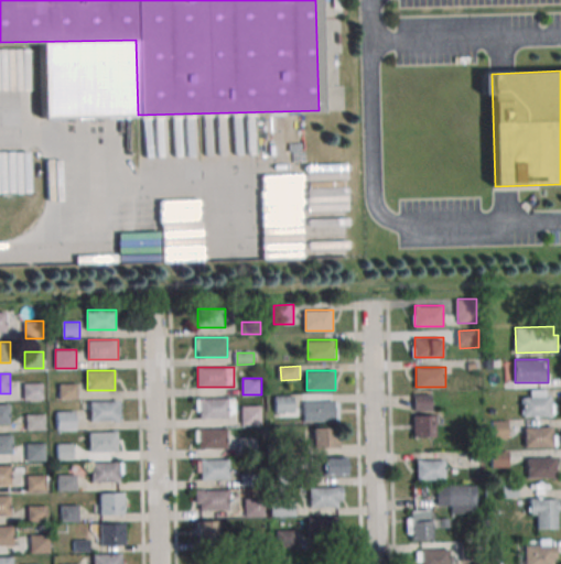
[(43,383),(24,383),(24,400),(43,400),(43,383)]
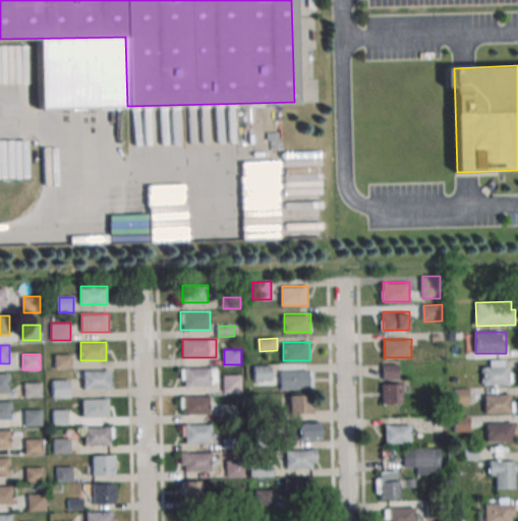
[(71,368),(71,354),(56,354),(56,368),(71,368)]
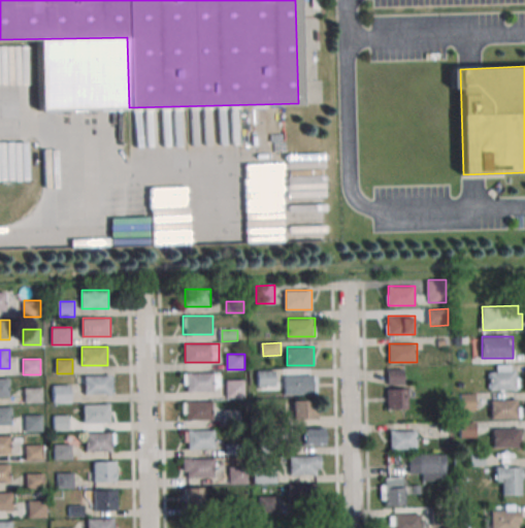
[(518,370),(514,370),(514,365),(499,365),(499,371),(490,371),(490,389),(518,389),(518,370)]
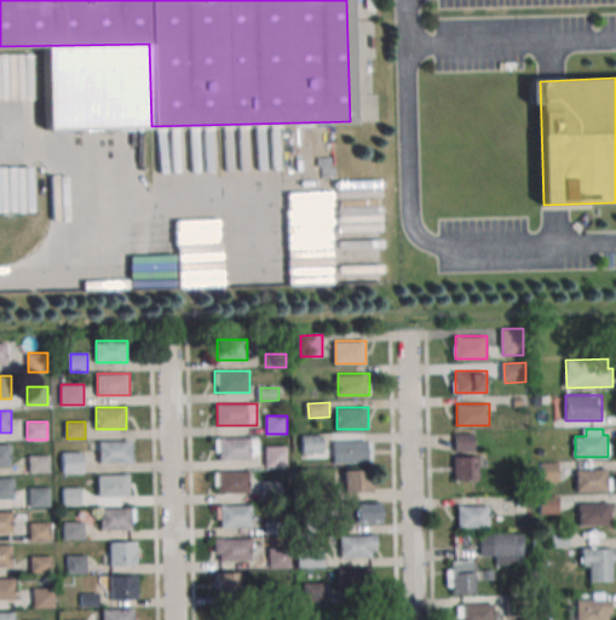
[(477,434),(459,434),(459,452),(477,452),(477,434)]
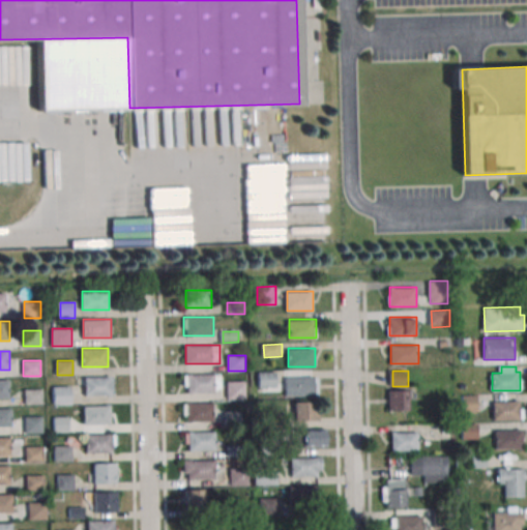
[(276,372),(260,372),(260,386),(276,386),(276,372)]
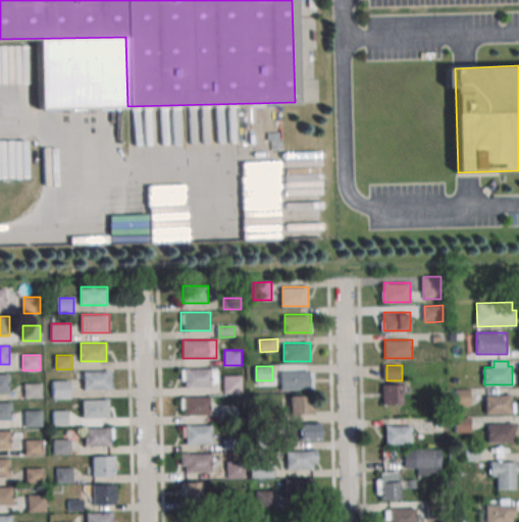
[(218,368),(183,368),(183,385),(218,385),(218,368)]
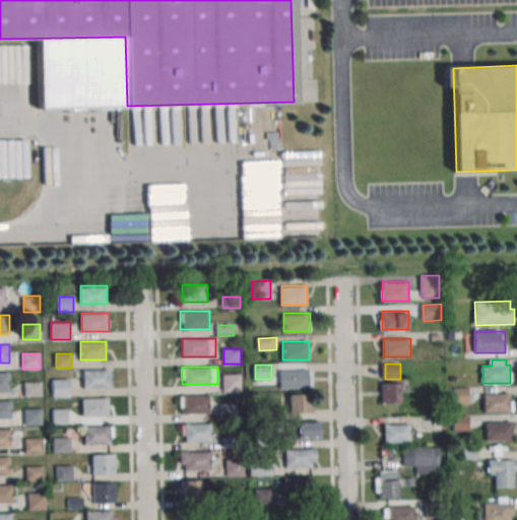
[(110,370),(84,370),(84,388),(110,388),(110,370)]
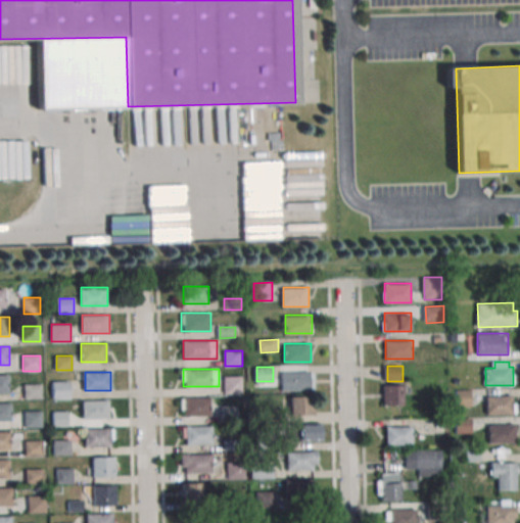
[(312,372),(283,372),(283,390),(312,390),(312,372)]
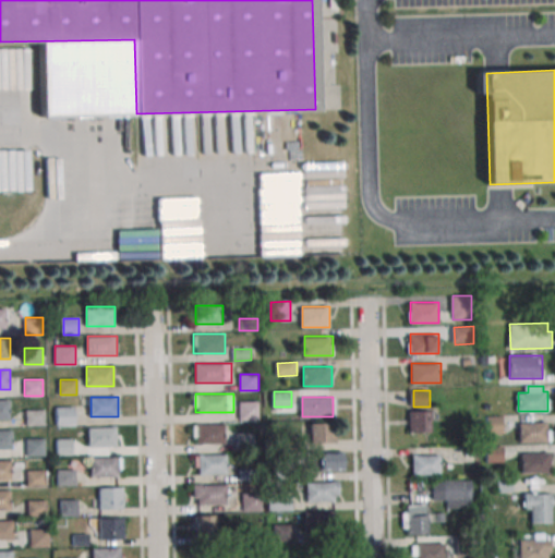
[(0,420),(11,420),(11,400),(0,400),(0,420)]
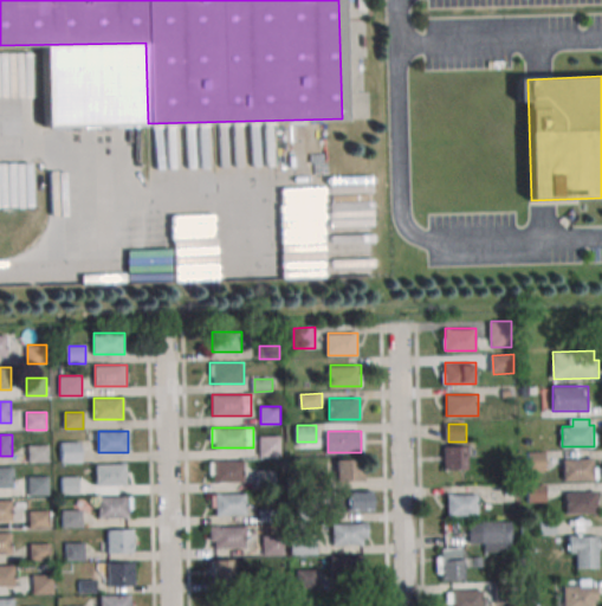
[(260,436),(260,456),(280,455),(280,436),(260,436)]
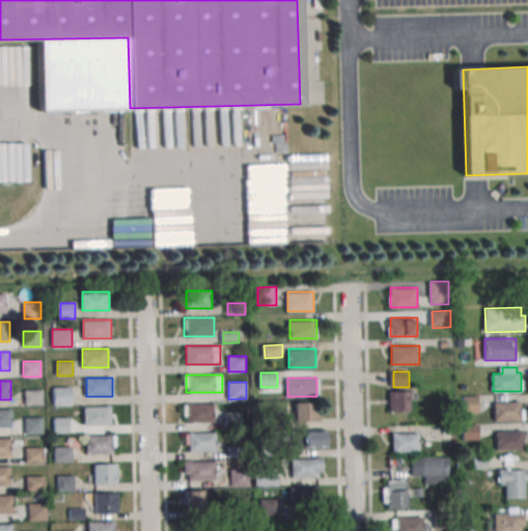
[(55,406),(72,406),(72,387),(55,387),(55,406)]
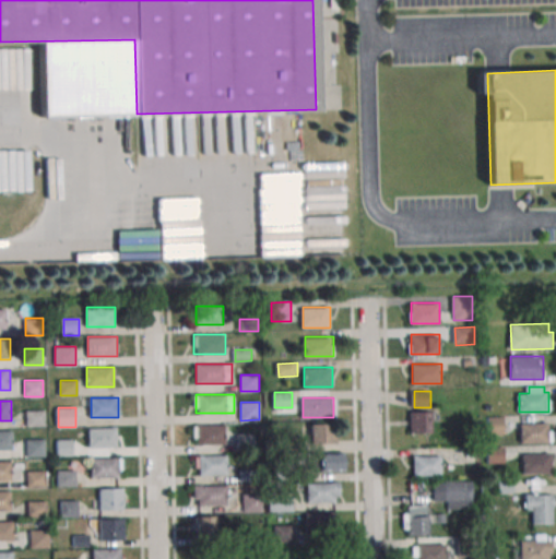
[(46,409),(27,409),(27,426),(46,426),(46,409)]
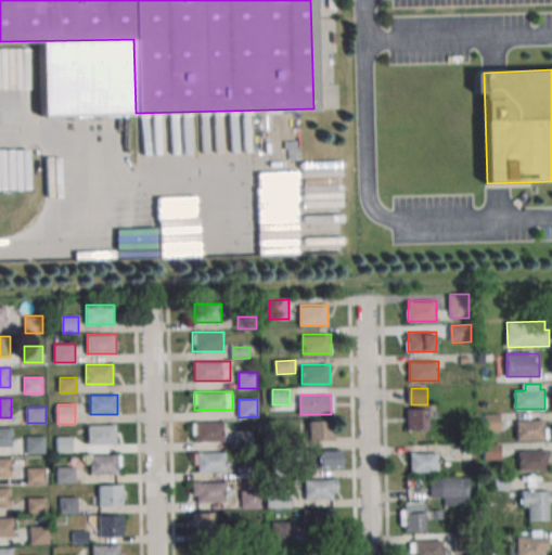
[(408,429),(429,429),(429,408),(408,408),(408,429)]
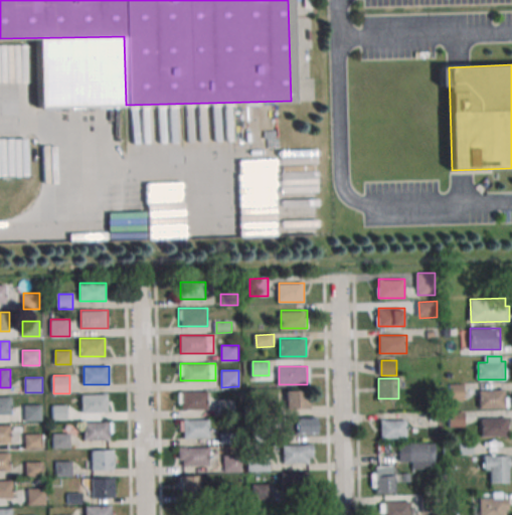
[(451,399),(465,399),(465,384),(451,384),(451,399)]
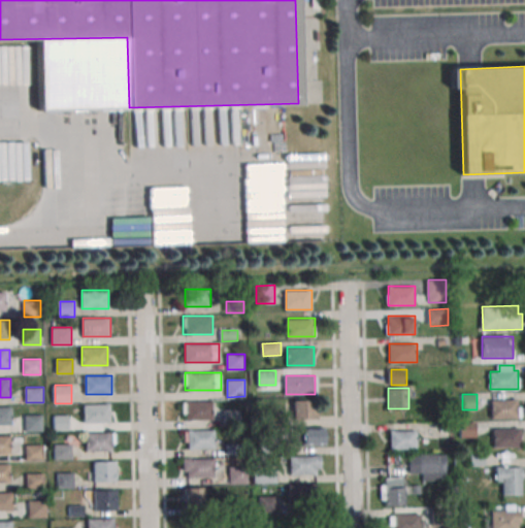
[(492,399),(492,418),(521,418),(521,399),(492,399)]
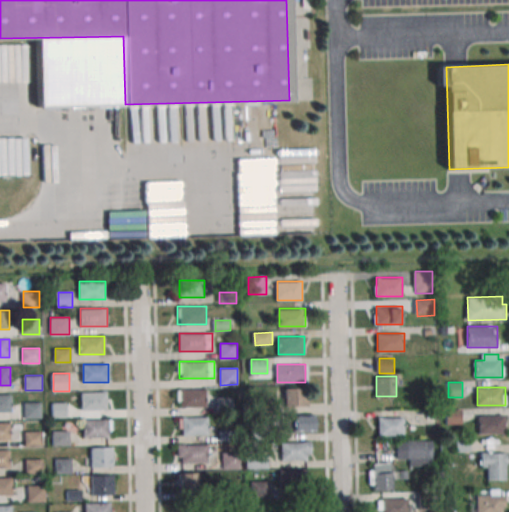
[(308,388),(286,388),(286,407),(308,407),(308,388)]
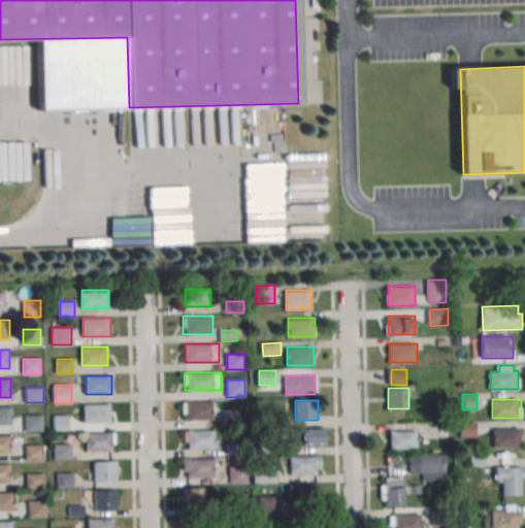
[(212,420),(212,401),(185,401),(185,420),(212,420)]
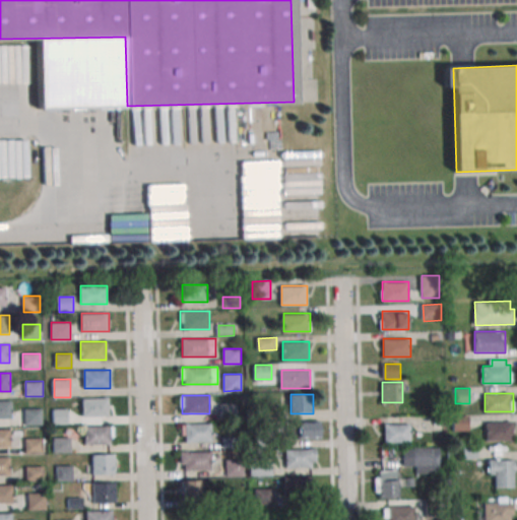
[(109,398),(82,398),(82,416),(109,416),(109,398)]
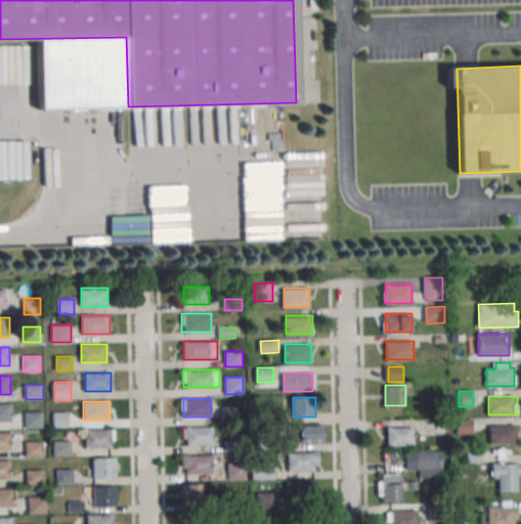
[(0,422),(12,422),(12,403),(0,403),(0,422)]
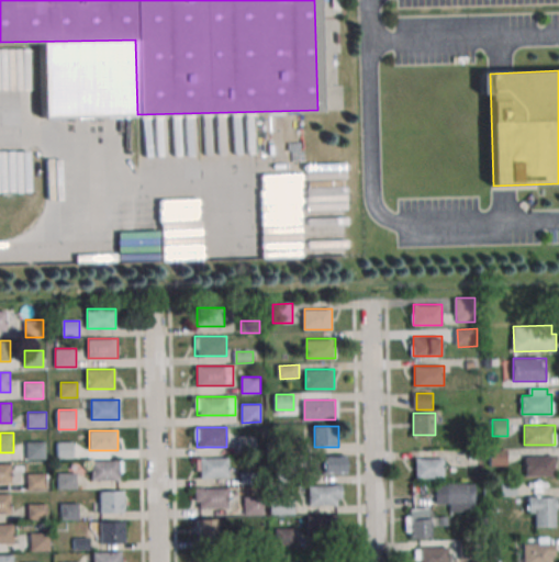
[(257,437),(257,456),(241,456),(239,437),(257,437)]
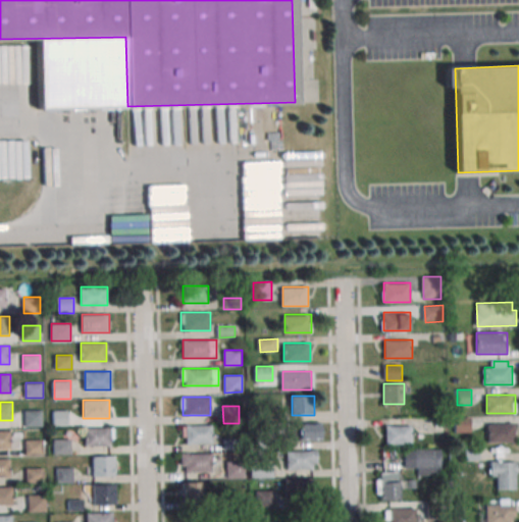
[(43,410),(26,410),(26,426),(43,426),(43,410)]
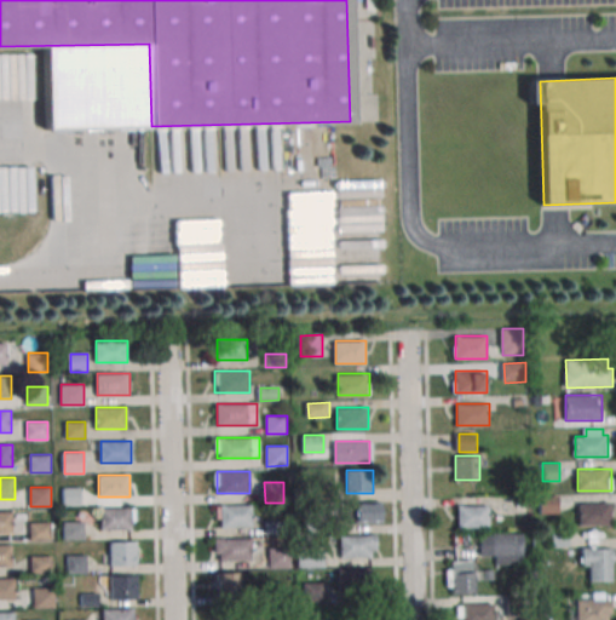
[(64,487),(64,505),(81,504),(80,487),(64,487)]
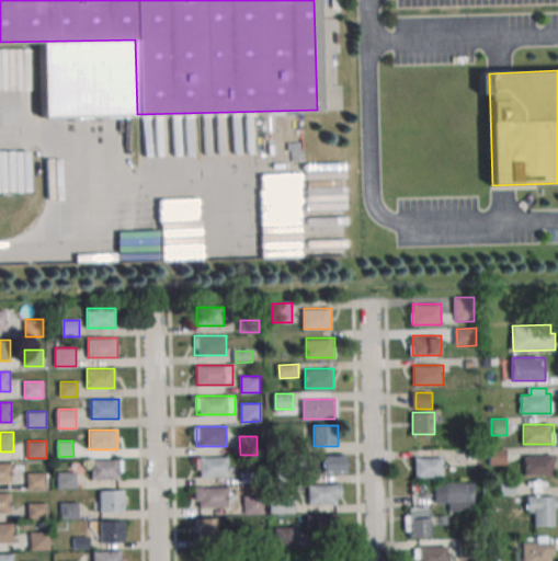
[(510,465),(509,449),(492,450),(492,466),(510,465)]
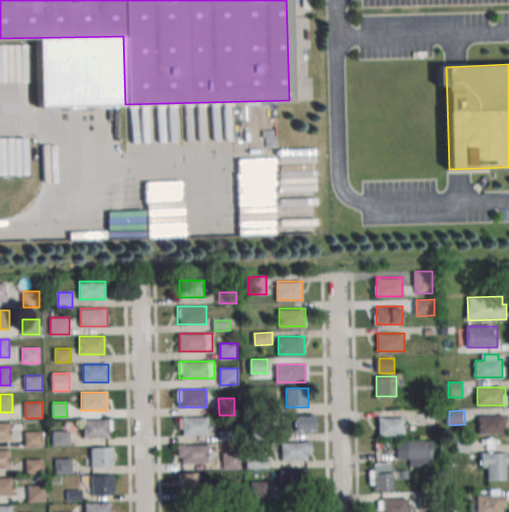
[(430,411),(430,418),(438,419),(438,411),(430,411)]
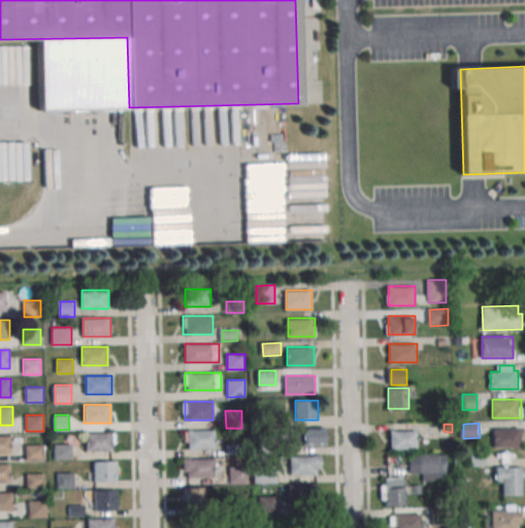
[(328,448),(295,448),(295,433),(304,433),(304,428),(328,428),(328,448)]
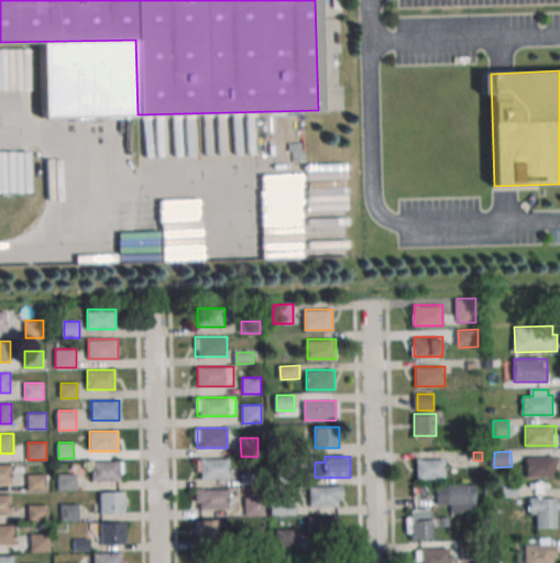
[(557,477),(557,456),(528,456),(528,477),(557,477)]
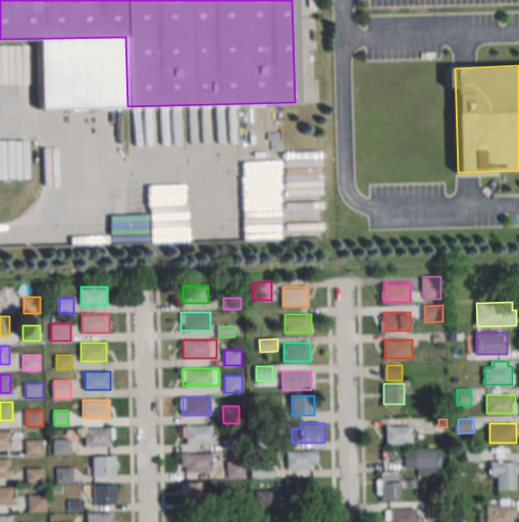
[(213,424),(183,424),(183,444),(213,444),(213,424)]
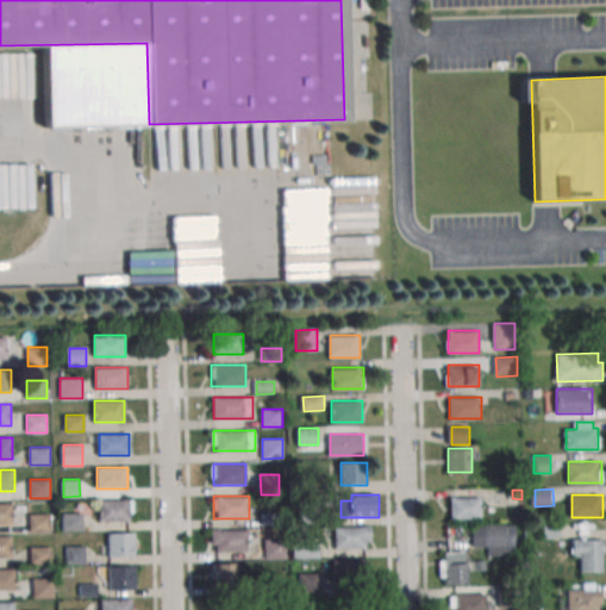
[(483,498),(453,499),(454,520),(483,518),(483,498)]
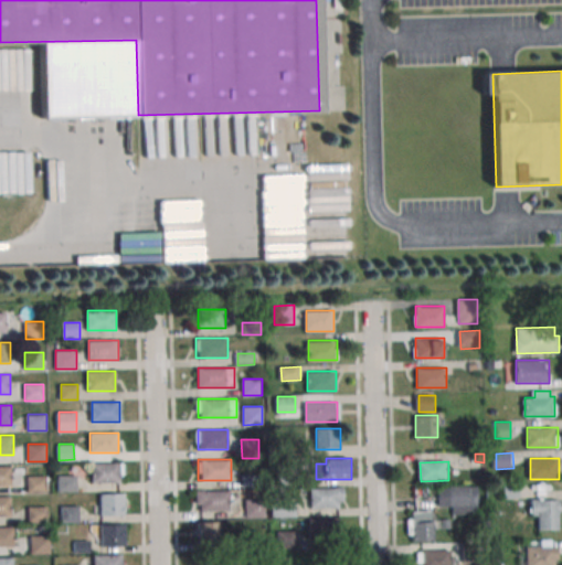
[(124,462),(92,462),(92,482),(124,482),(124,462)]
